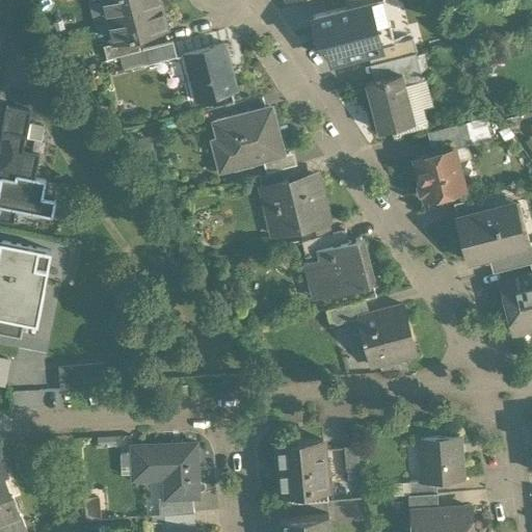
[(100,0),(106,22),(161,7),(158,0),(100,0)]
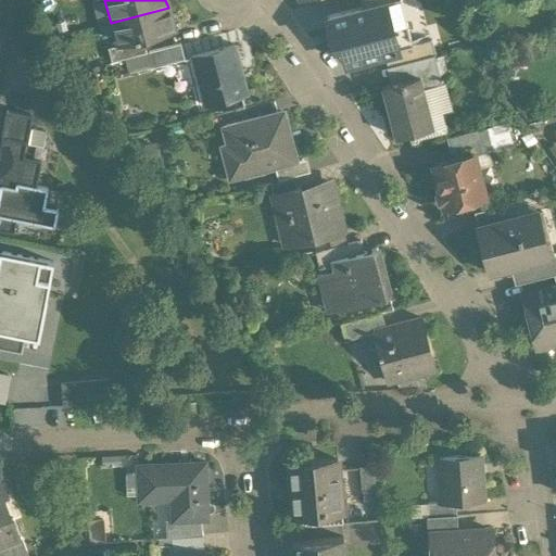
[(400,0),(359,0),(363,9),(386,3),(386,5),(400,1),(400,0)]
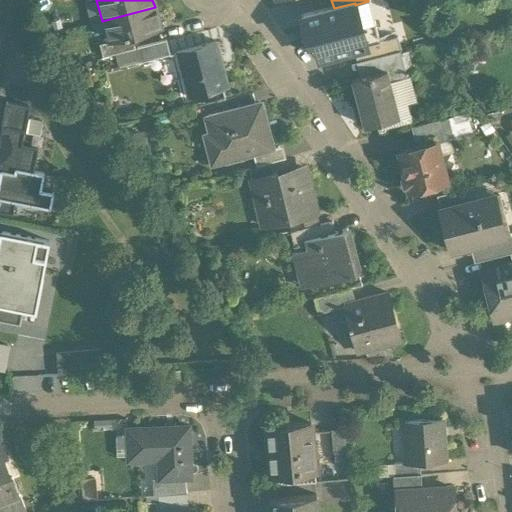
[(301,17),(307,42),(314,40),(319,59),(353,50),(379,43),(379,42),(374,22),(360,25),(355,5),(355,3),(334,8),(301,17)]
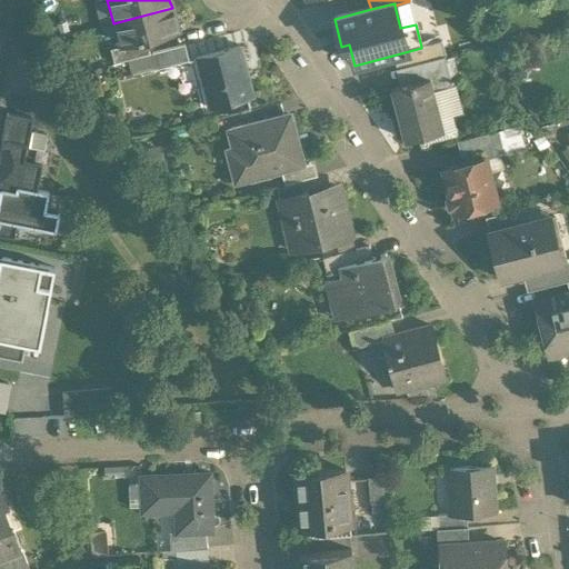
[(172,8),(113,23),(120,49),(147,42),(179,35),(172,8)]
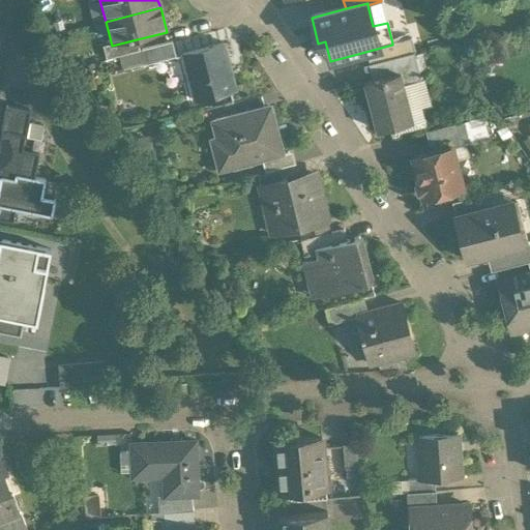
[(137,39),(112,46),(102,48),(106,60),(140,51),(137,39)]
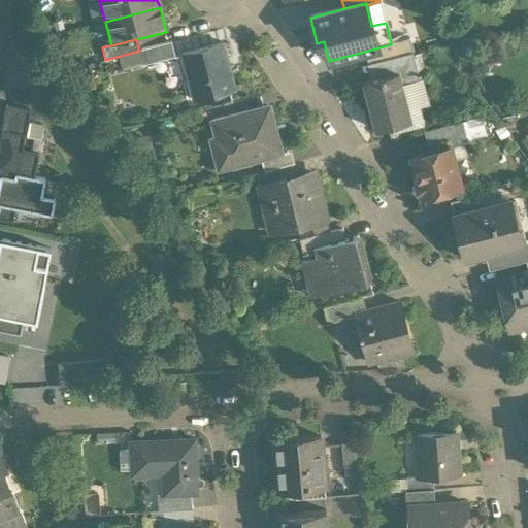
[(364,52),(368,64),(413,53),(409,39),(391,43),(391,44),(364,52)]
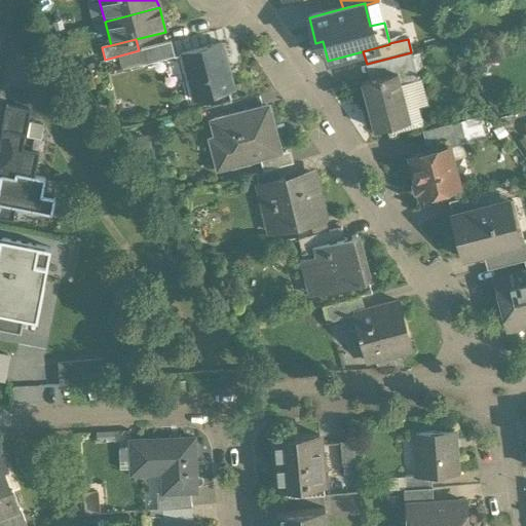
[(170,42),(141,50),(144,65),(174,58),(170,42)]
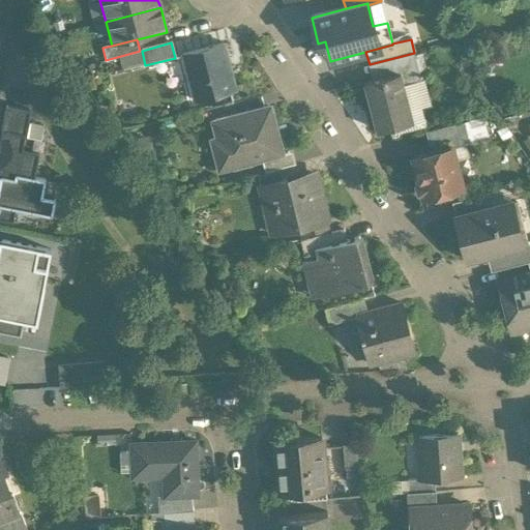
[(224,45),(182,55),(194,100),(236,89),(224,45)]
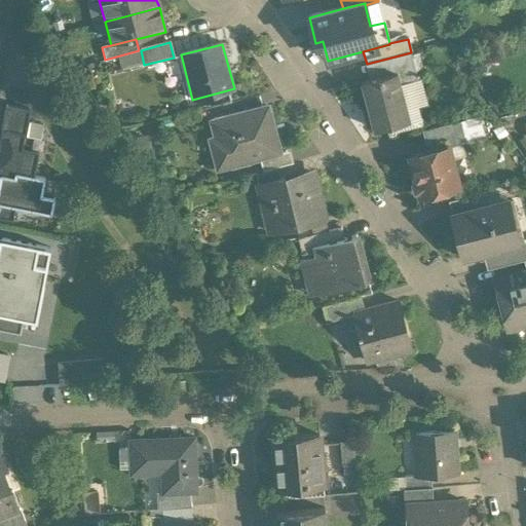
[(411,52),(367,64),(371,80),(398,73),(416,69),(411,52)]
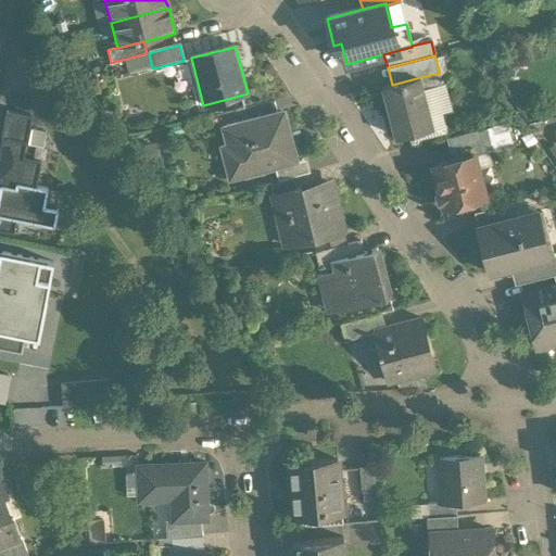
[(392,85),(382,87),(395,137),(433,127),(424,90),(442,85),(440,73),(420,77),(392,85)]
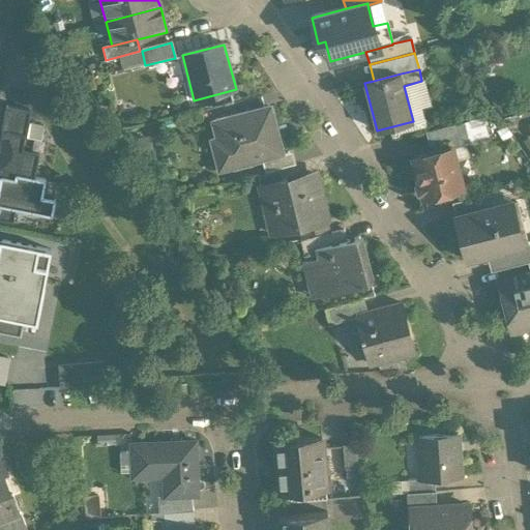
[(2,131),(25,137),(30,112),(6,108),(2,131)]
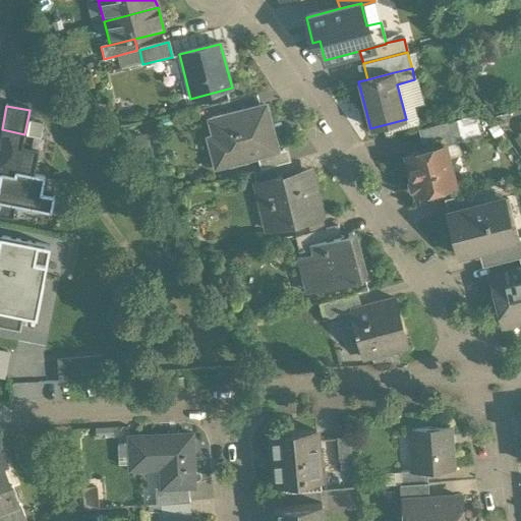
[(262,107),(209,121),(213,137),(207,138),(215,168),(257,158),(277,152),(272,132),(269,133),(262,107)]
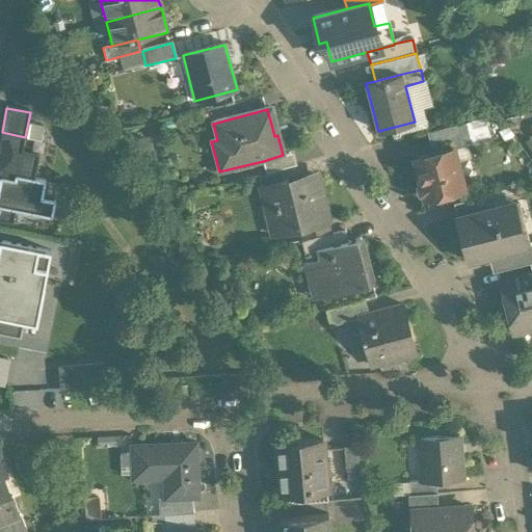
[(458,124),(426,132),(432,153),(453,148),(453,150),(464,147),(458,124)]
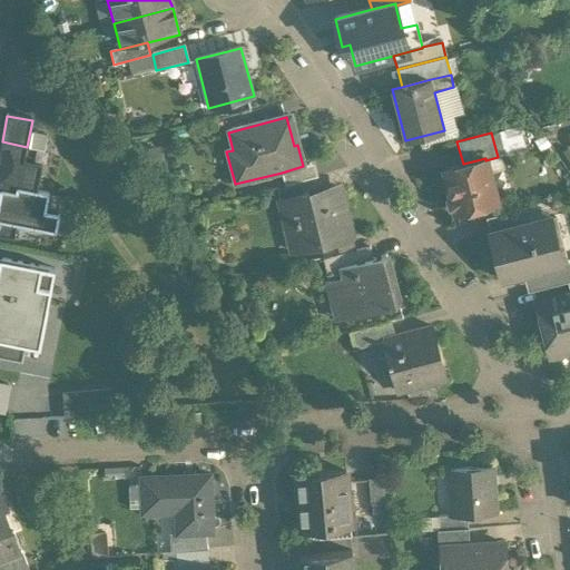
[(0,236),(15,239),(17,226),(56,234),(59,216),(46,213),(49,195),(37,193),(41,166),(23,163),(27,147),(2,141),(0,155),(0,236)]
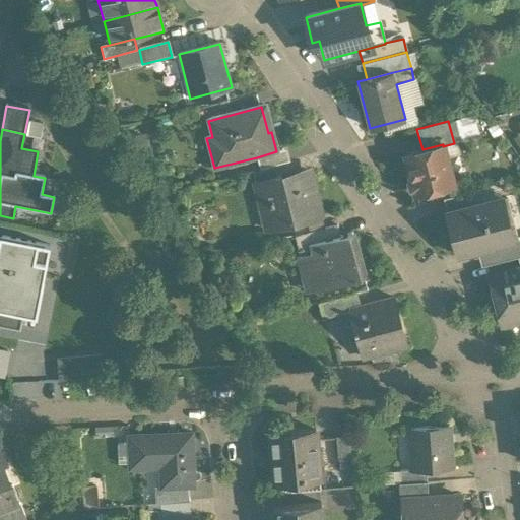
[(423,149),(405,154),(410,176),(408,182),(410,190),(414,192),(415,194),(453,185),(445,153),(443,146),(443,144),(423,149)]
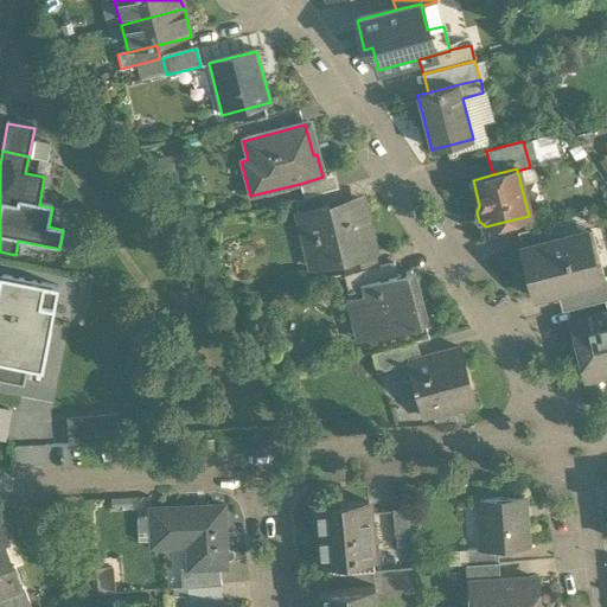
[(541,174),(519,179),(529,216),(550,210),(541,174)]
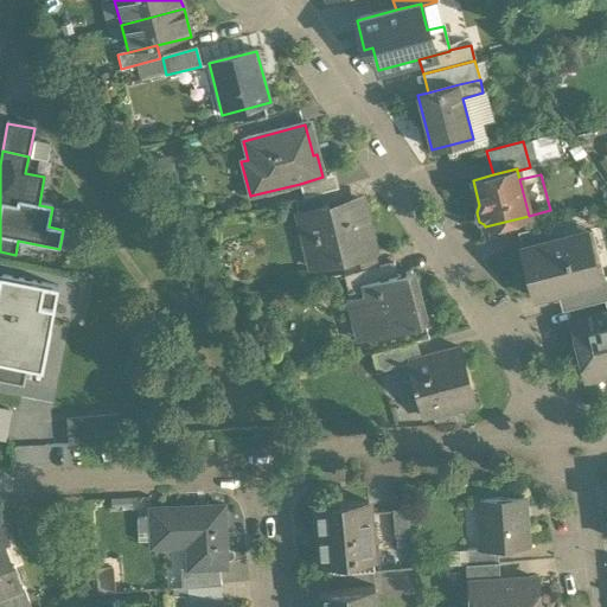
[(323,177),(300,184),(304,198),(333,190),(330,176),(323,177)]
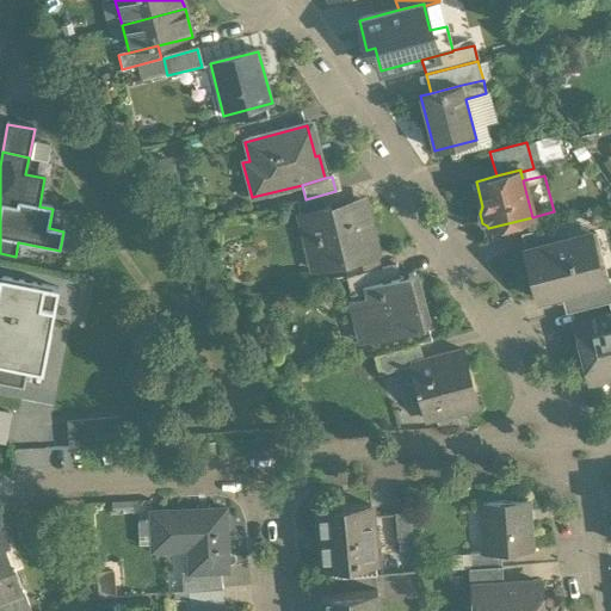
[(363,204),(331,213),(329,208),(298,216),(306,244),(315,240),(323,269),(376,255),(363,204)]
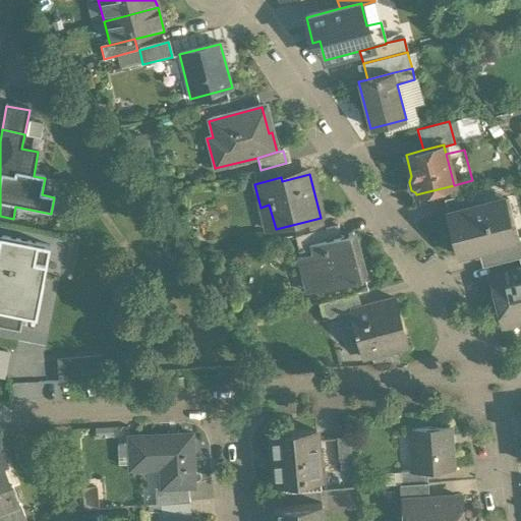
[(467,194),(444,199),(448,214),(470,208),(467,194)]
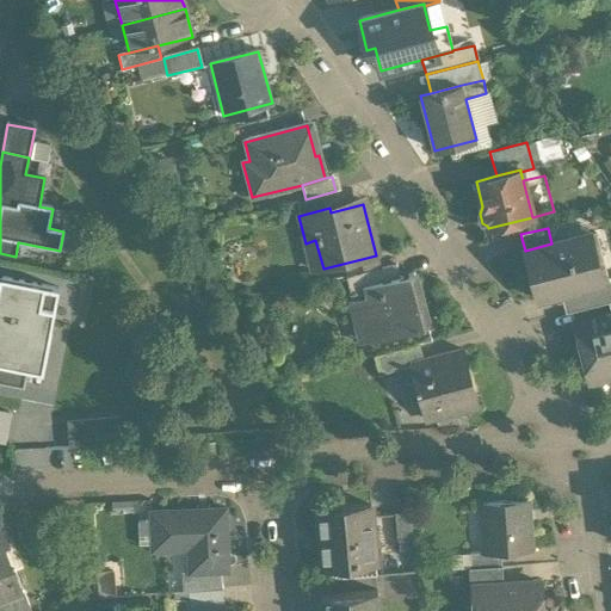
[(551,244),(525,251),(538,301),(576,291),(602,284),(602,283),(588,234),(551,244)]
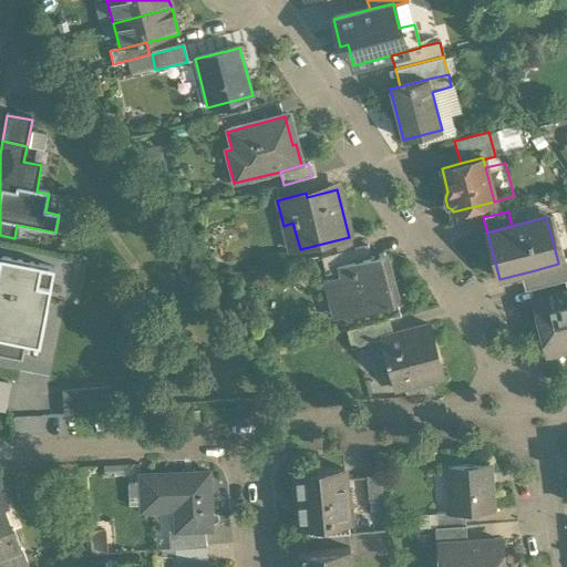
[(368,245),(320,258),(323,271),(337,268),(336,267),(371,257),(368,245)]
